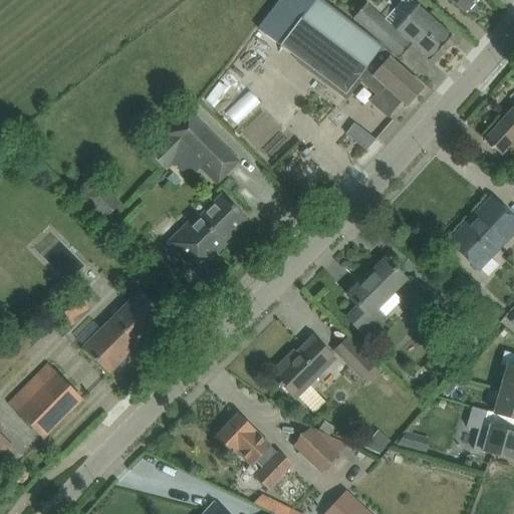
[(394,56),(393,55),(383,48),(320,0),(315,0),(282,43),(350,95),(361,81),(377,95),(386,86),(389,88),(374,104),(388,116),(401,101),(407,106),(423,88),(391,59),(393,57),(394,57),(394,56)]
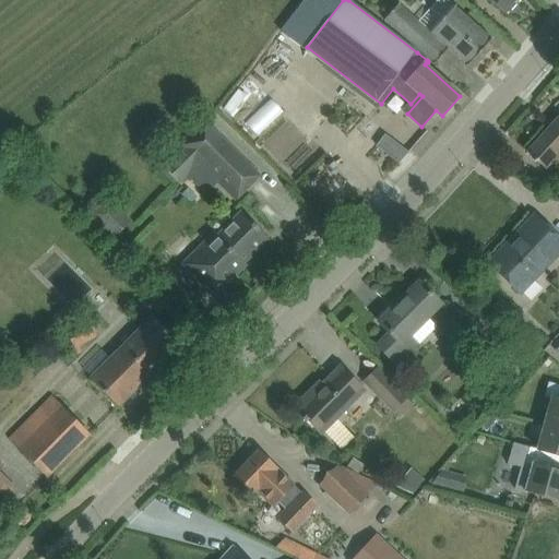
[(399,3),(384,20),(433,66),(448,49),(467,67),(492,39),(476,25),(455,7),(447,0),(437,0),(419,21),(399,3)]
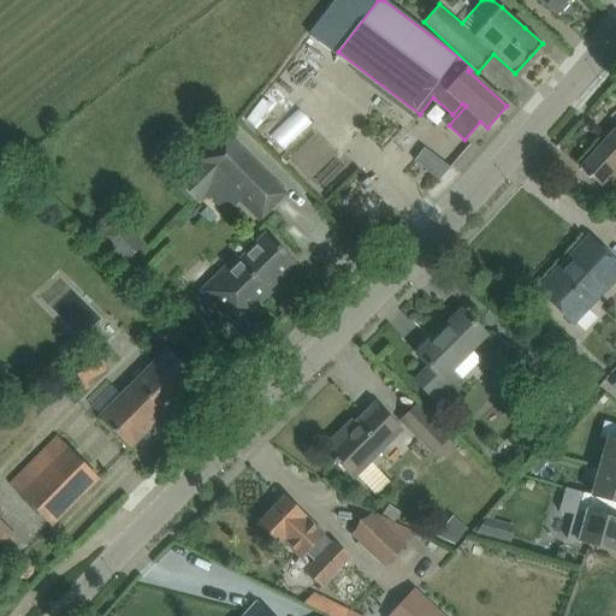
[(540,0),(558,17),(573,0),(540,0)]
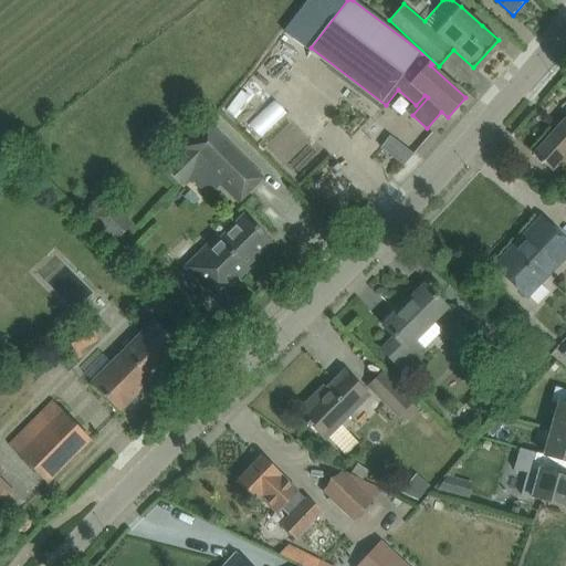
[(265,128),(292,106),(282,94),(255,116),(265,128)]
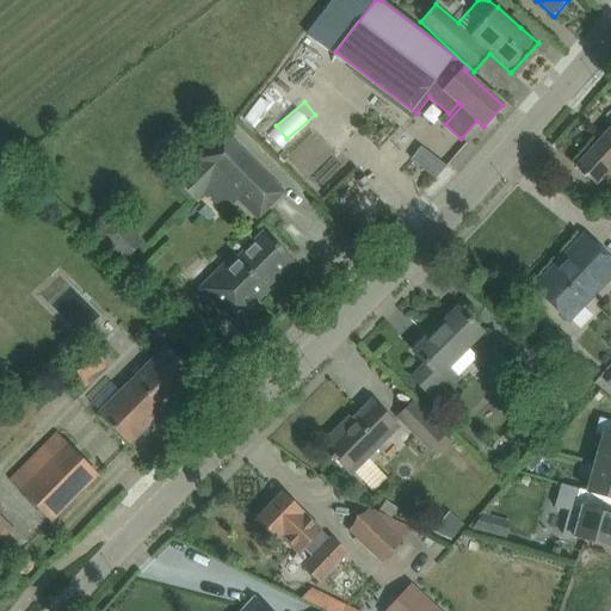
[(610,128),(576,167),(586,176),(584,177),(586,178),(587,177),(597,185),(608,173),(610,177),(610,128)]
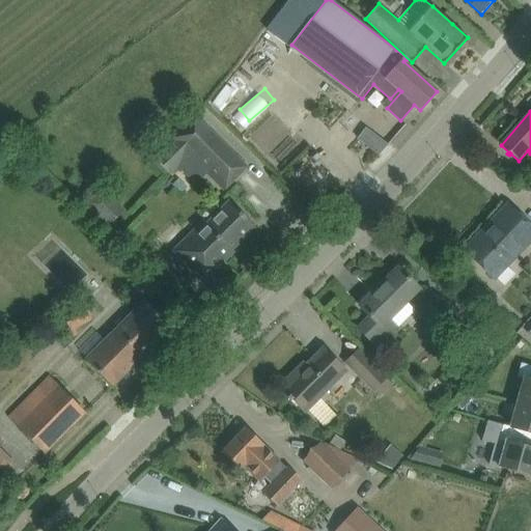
[(172,140),(155,157),(172,174),(179,168),(191,157),(207,173),(224,190),(235,177),(232,173),(242,164),(214,136),(193,115),(170,137),(172,140)]
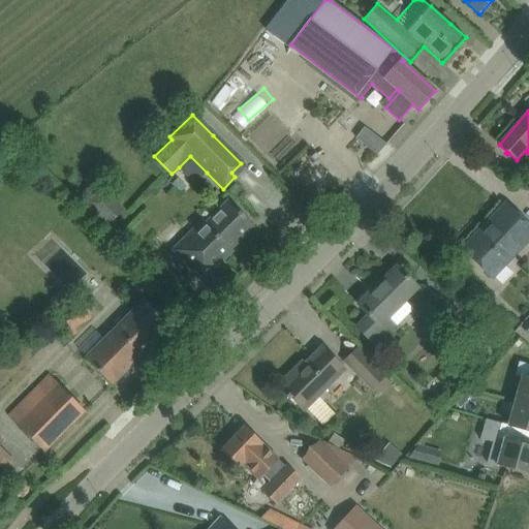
[(364,127),(355,138),(371,150),(379,138),(364,127)]
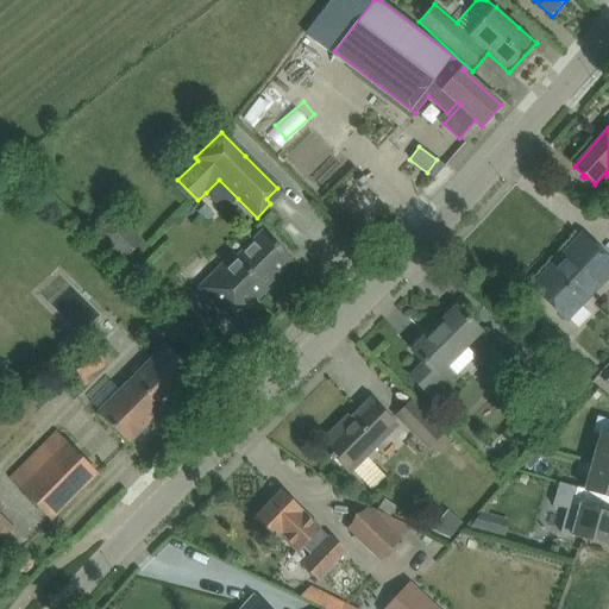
[(95,236),(123,262),(136,249),(129,242),(133,237),(112,217),(95,236)]
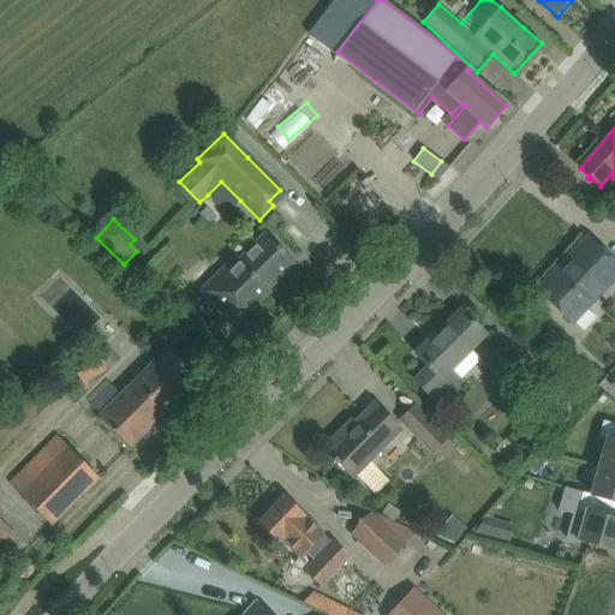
[(227,274),(224,270),(202,291),(225,314),(230,309),(242,321),(269,292),(267,290),(294,262),(267,236),(227,274)]
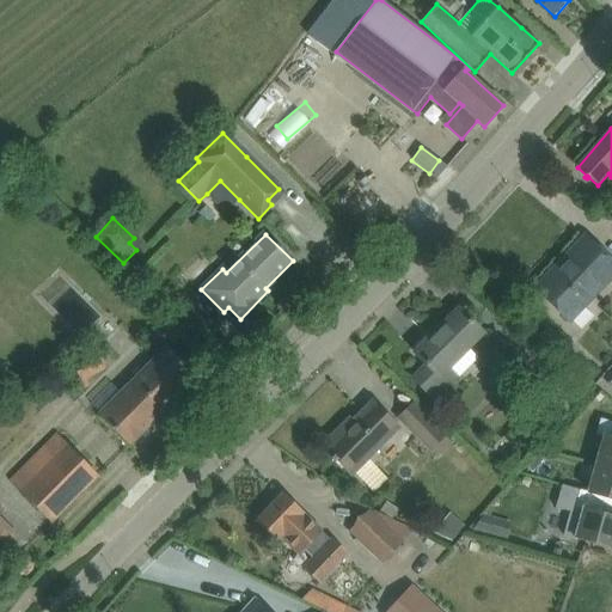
[(565,257),(571,262),(540,294),(569,322),(611,276),(611,262),(585,237),(565,257)]
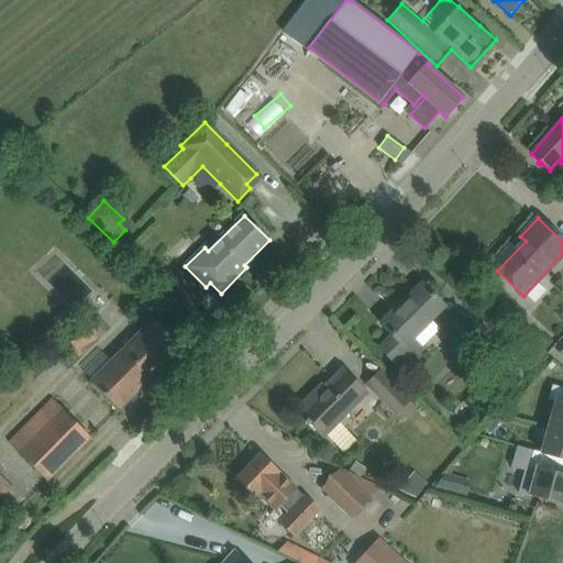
[(381,349),(396,364),(398,366),(419,348),(420,349),(440,329),(431,320),(444,307),(422,285),(382,326),(393,337),(381,349)]
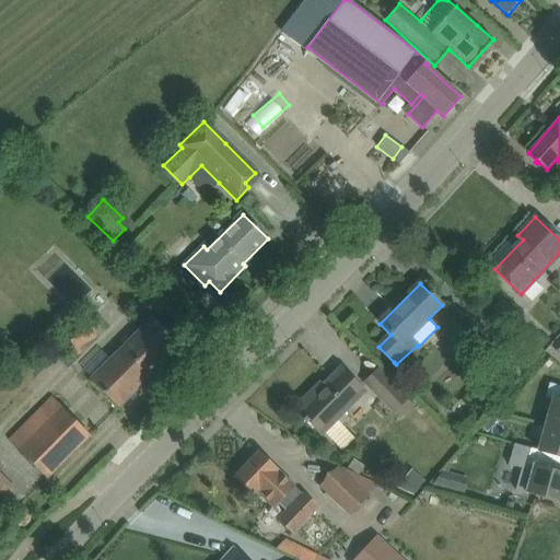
[(82,307),(66,314),(72,328),(89,321),(82,307)]
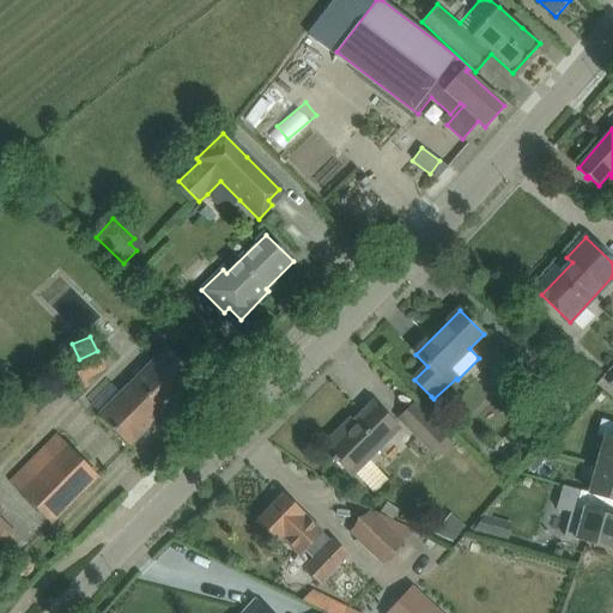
[(109,356),(105,347),(71,365),(84,392),(92,387),(89,380),(108,371),(102,359),(109,356)]
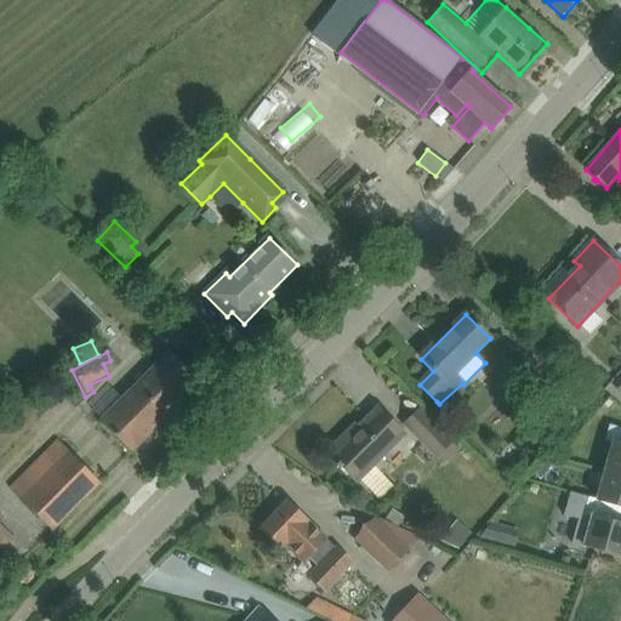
[(113,388),(91,410),(102,421),(101,422),(113,434),(130,453),(199,383),(170,353),(124,400),(113,388)]
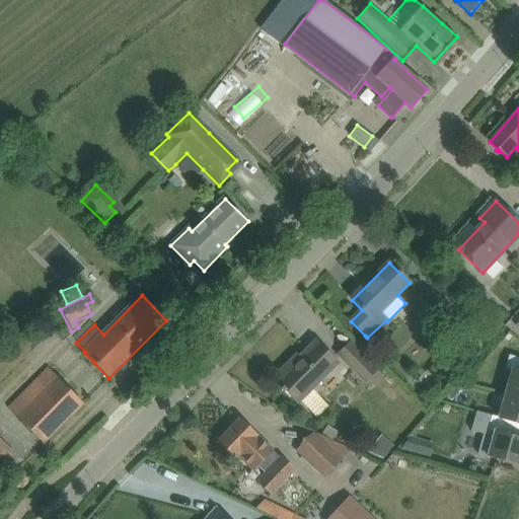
[(498,311),(494,315),(502,323),(510,315),(506,311),(498,311)]
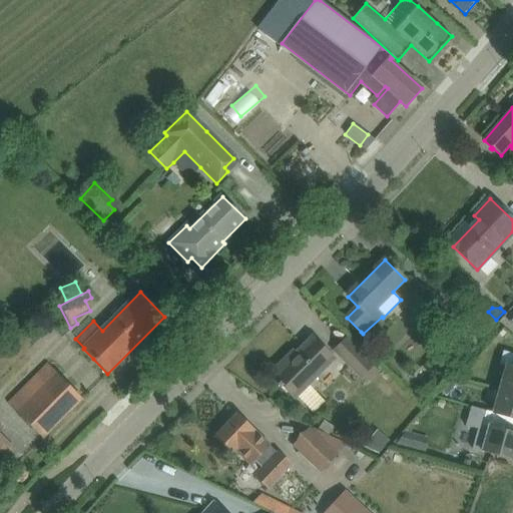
[(271,374),(285,388),(296,399),(334,360),(312,338),(286,364),(283,361),(271,374)]
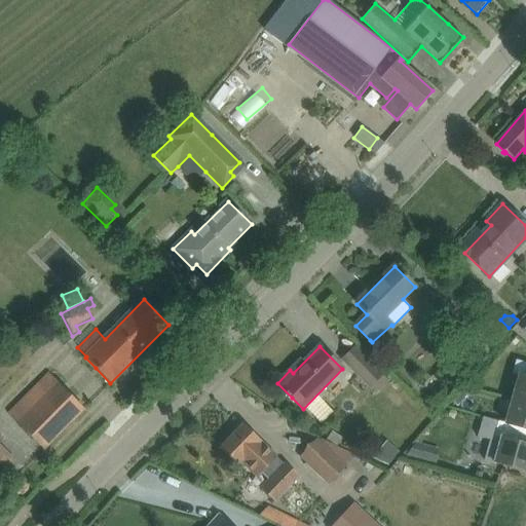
[(343,361),(369,387),(381,375),(355,348),(343,361)]
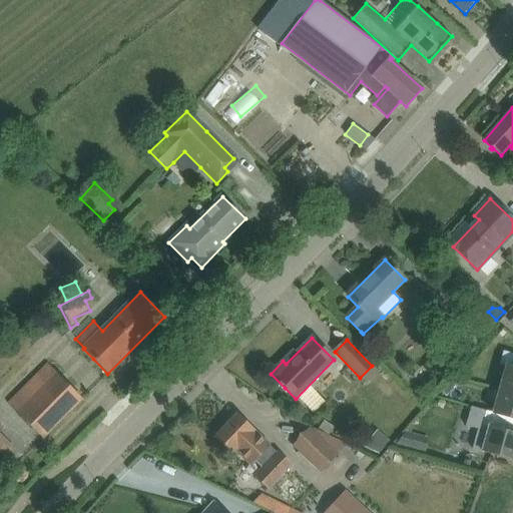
[(499,390),(512,393),(512,354),(503,351),(499,365),(506,367),(499,390)]
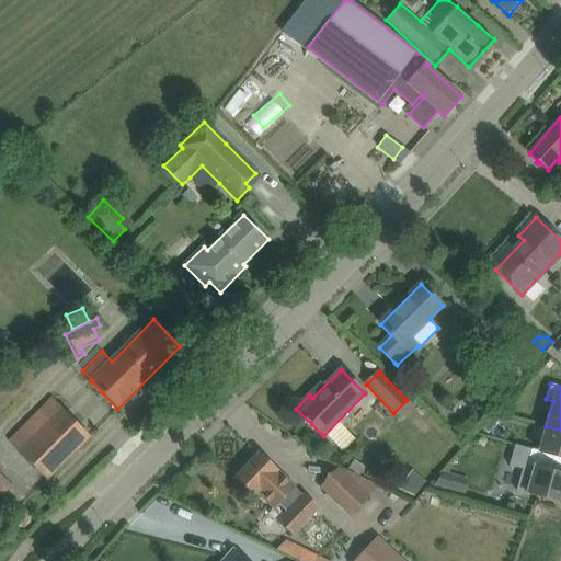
[(10,443),(31,464),(46,479),(90,436),(54,399),(10,443)]
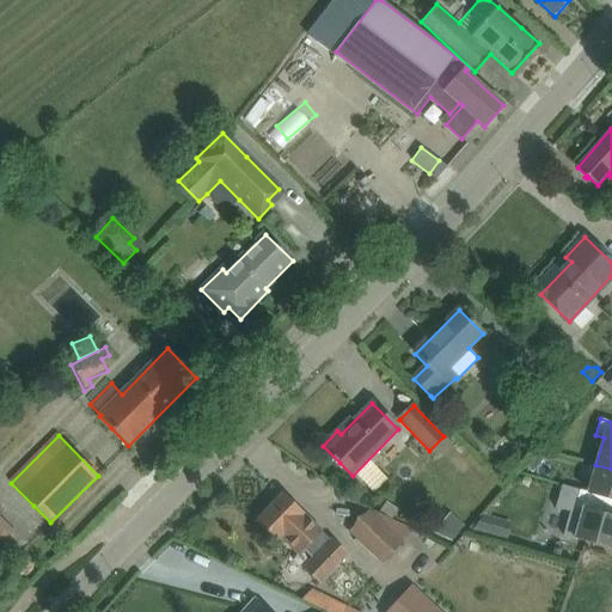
[(534,454),(524,465),(532,472),(543,461),(534,454)]
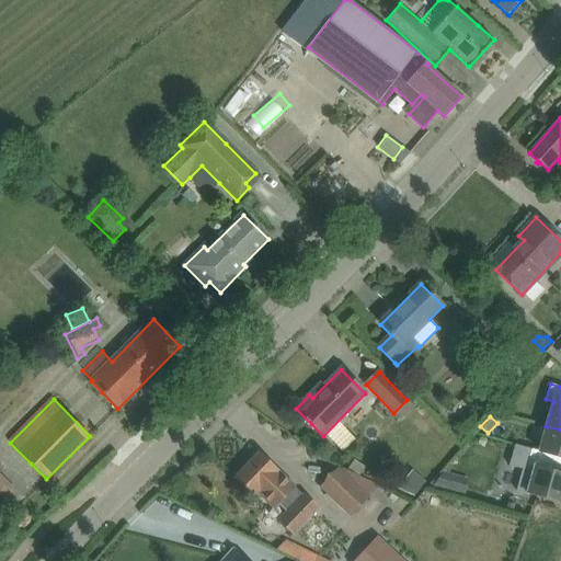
[(560,430),(546,426),(539,451),(560,458),(560,430)]
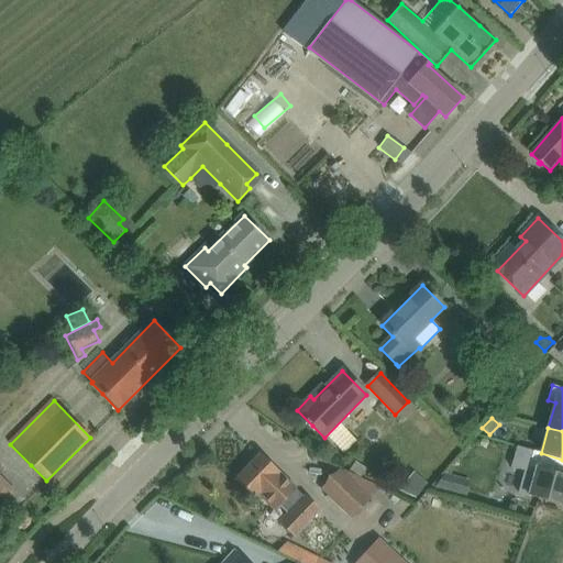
[(562,467),(562,460),(541,453),(517,446),(510,467),(523,472),(518,493),(562,506),(562,475),(561,475),(562,467)]
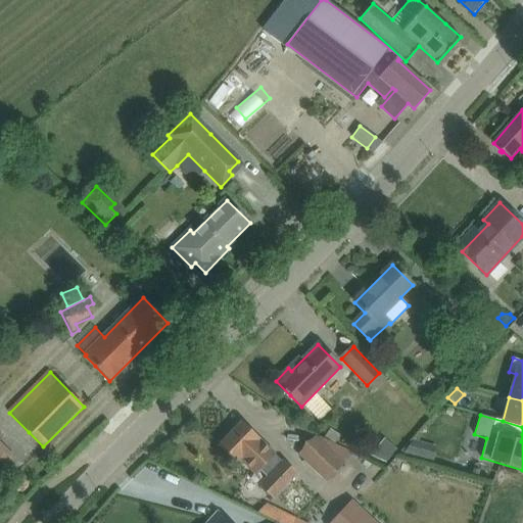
[(271,475),(260,486),(273,498),(295,475),(283,463),(282,463),(241,423),(220,446),(236,462),(238,460),(255,476),(264,468),(271,475)]
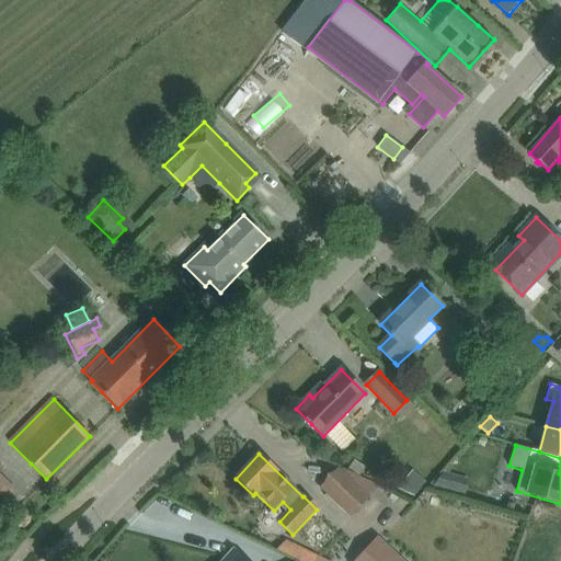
[(318,488),(322,492),(348,517),(368,496),(338,468),(318,488)]
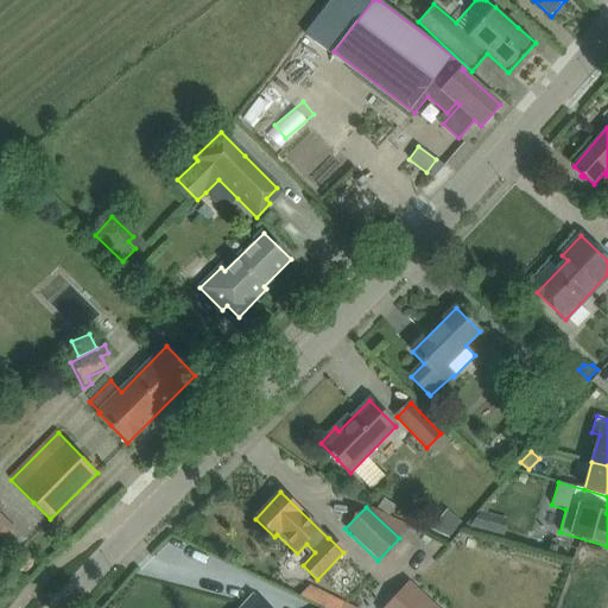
[(481,511),(466,527),(489,534),(495,514),(481,511)]
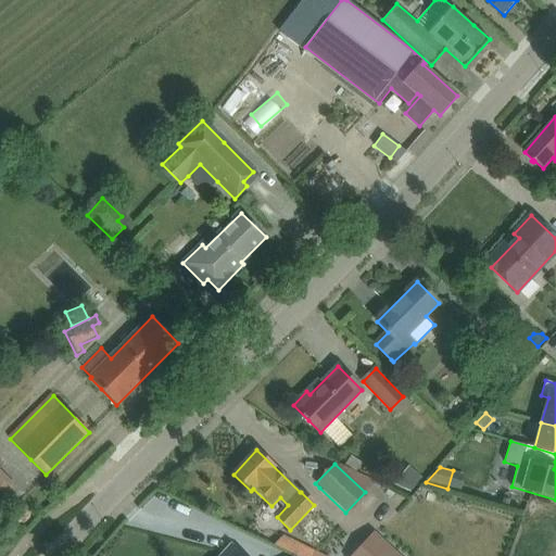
[(0,469),(0,491),(7,498),(17,487),(0,469)]
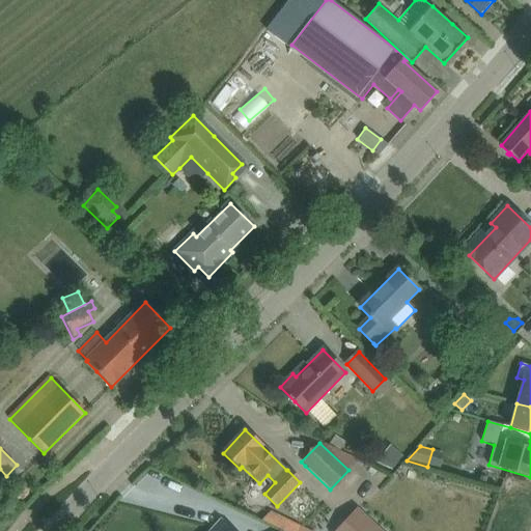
[(350,515),(335,530),(382,530),(360,510),(353,519),(350,515)]
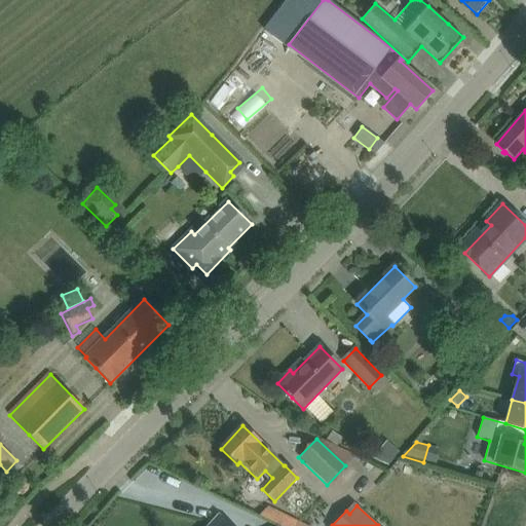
[(229,525),(219,517),(211,525),(229,525)]
